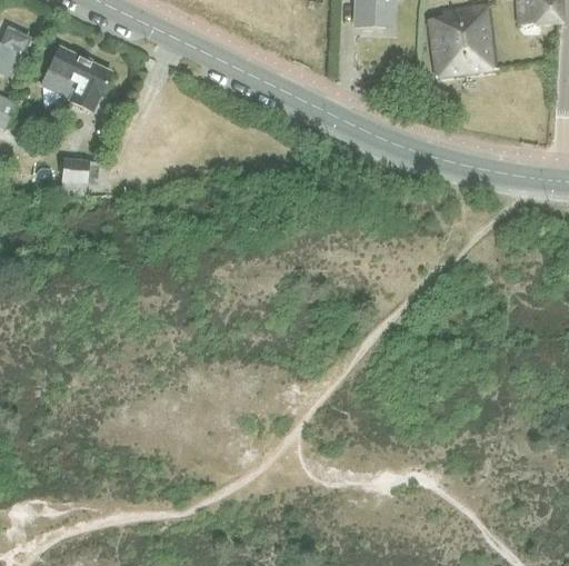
[(353,0),(353,25),(390,26),(391,0),(353,0)]
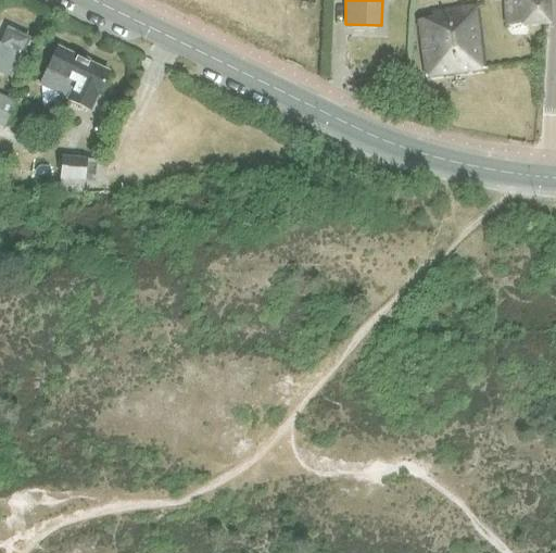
[(503,0),(504,22),(546,22),(545,0),(503,0)]
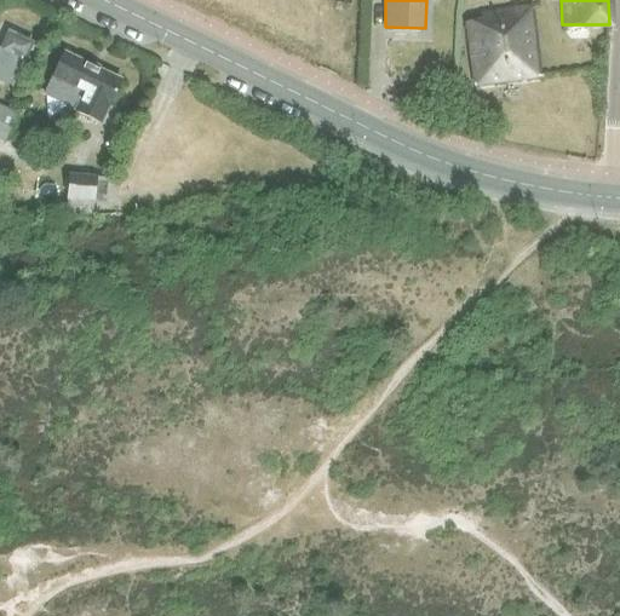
[(466,19),(475,84),(541,75),(533,6),(482,12),(483,17),(466,19)]
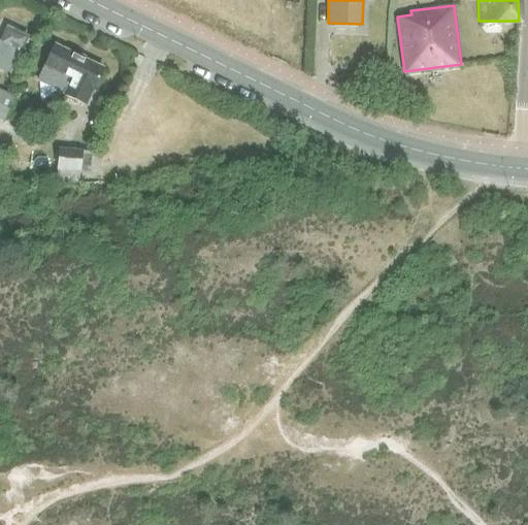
[(23,45),(29,34),(7,23),(0,36),(0,66),(9,71),(14,63),(18,64),(26,46),(23,45)]
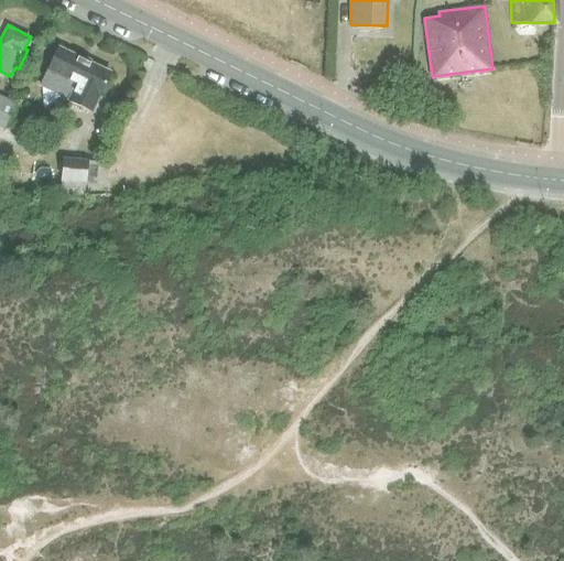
[(42,81),(66,93),(64,98),(75,103),(77,97),(94,106),(110,73),(57,47),(45,72),(46,72),(42,81)]
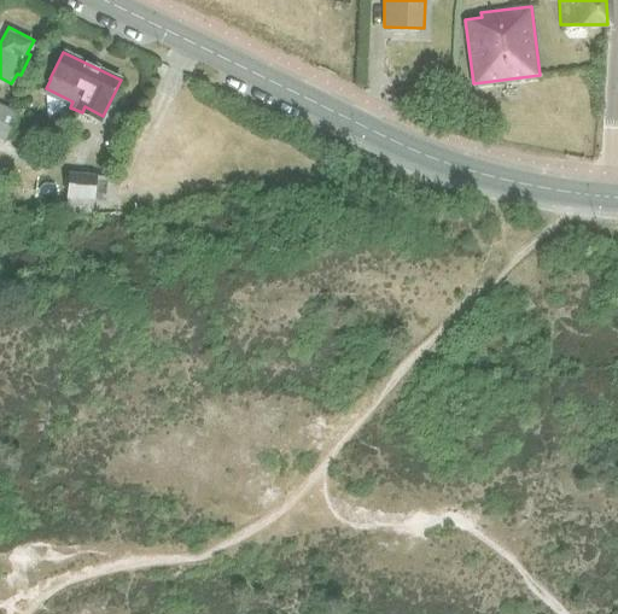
[(0,138),(1,139),(15,110),(0,103),(0,138)]
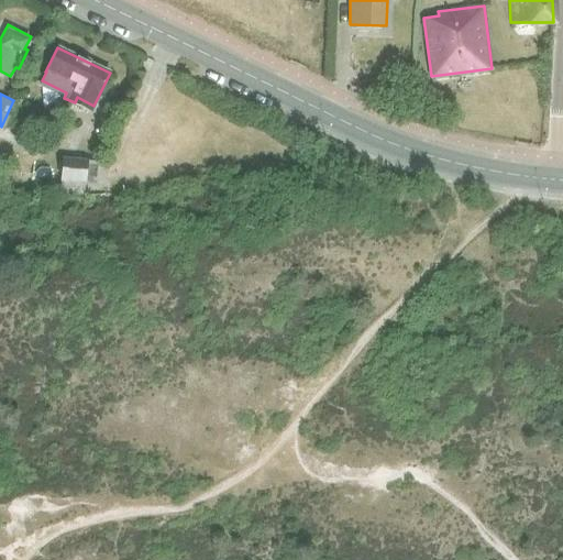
[(63,157),(61,178),(59,193),(84,195),(86,160),(63,157)]
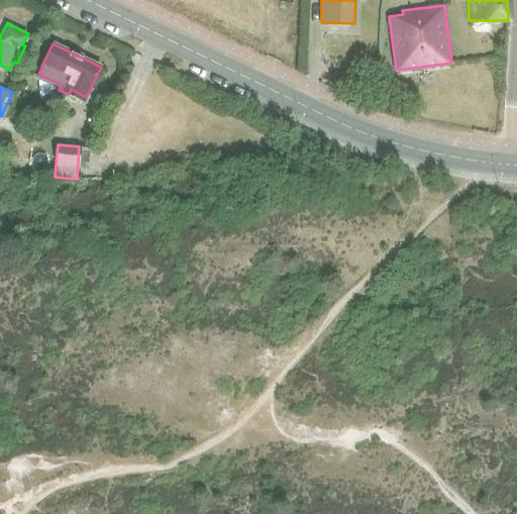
All buildings are outlined.
